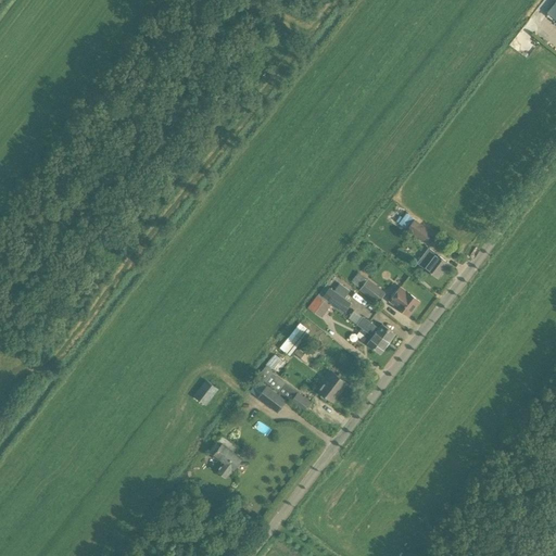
[(555,0),(546,13),(555,20),(555,0)]
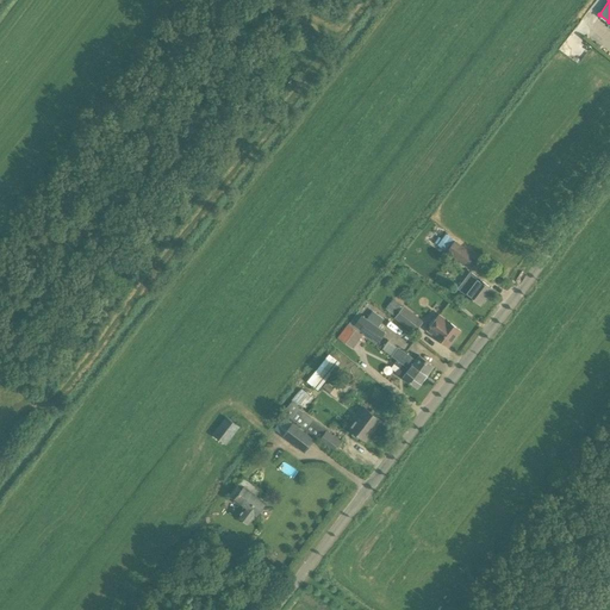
[(436,244),(444,251),(455,237),(447,231),(436,244)]
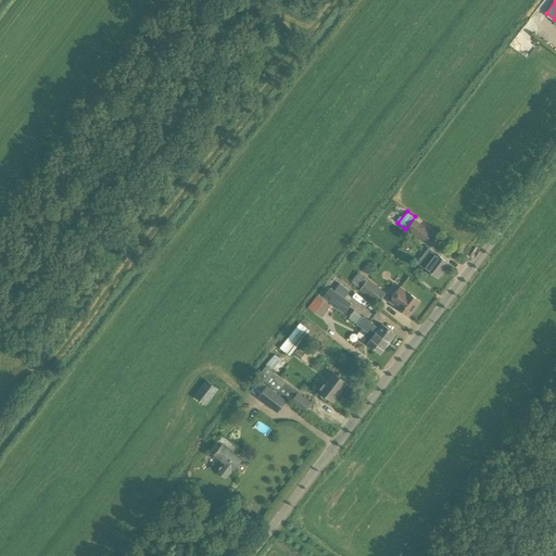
[(425,243),(433,234),(415,219),(406,230),(425,243)]
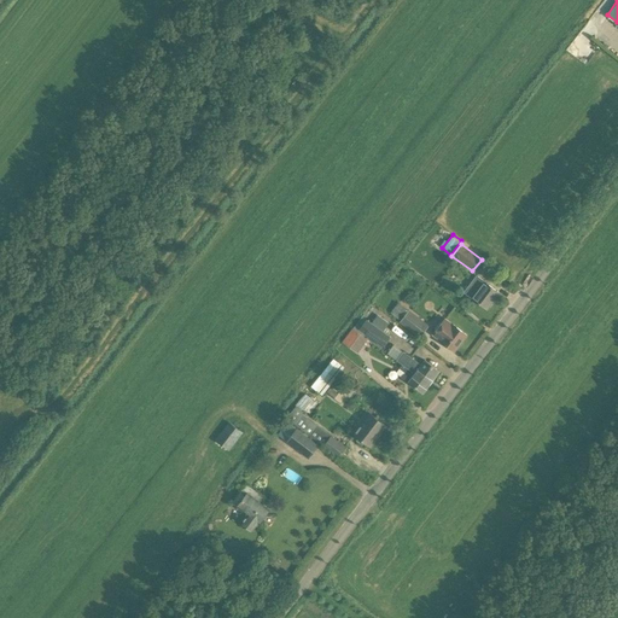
[(476,275),(464,292),(487,310),(500,293),(476,275)]
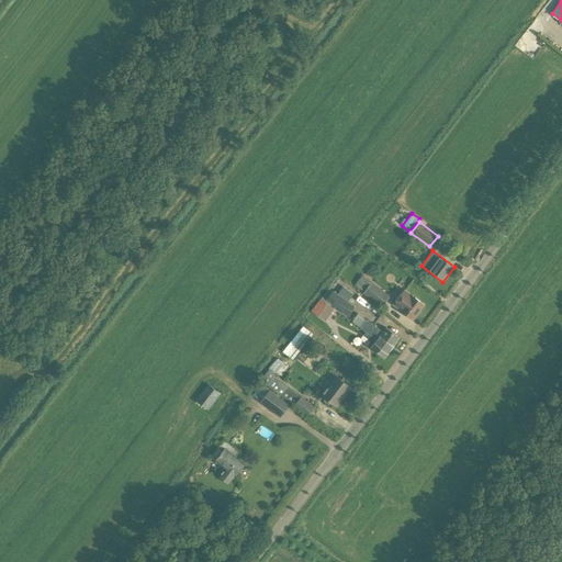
[(382,307),(391,296),(372,282),(363,293),(382,307)]
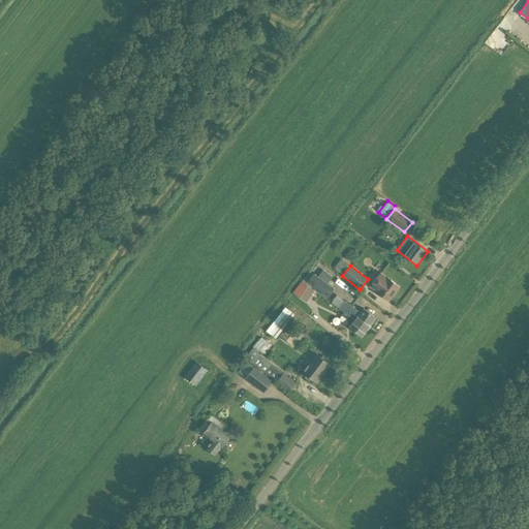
[(323,280),(313,273),(307,282),(328,298),(335,288),(328,284),(332,278),(328,275),(323,280)]
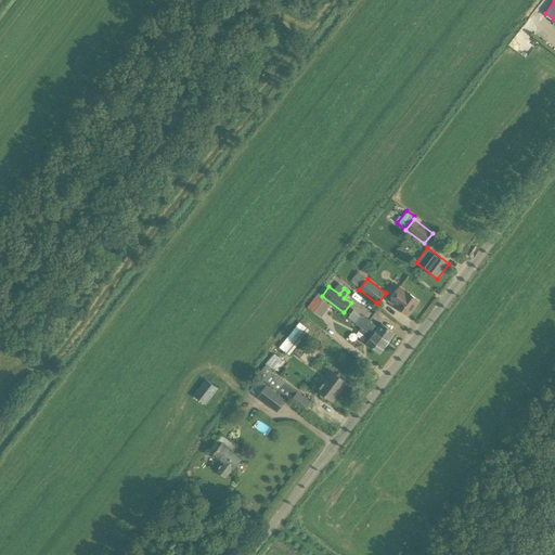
[(399,286),(388,300),(408,315),(420,301),(399,286)]
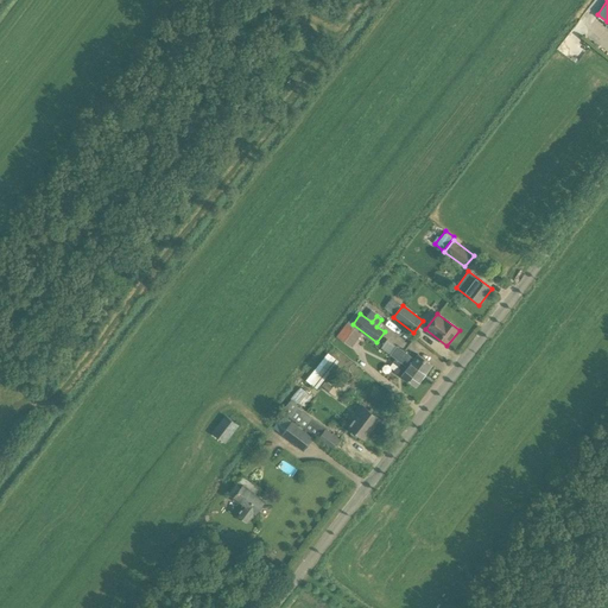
[(347,323),(336,336),(353,348),(362,334),(347,323)]
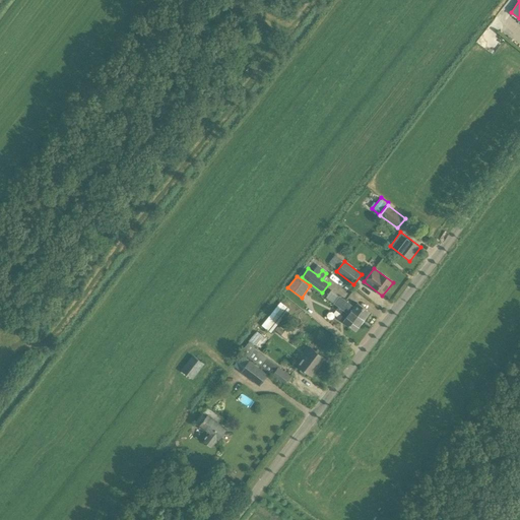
[(354,307),(339,296),(333,304),(338,307),(354,319),(358,321),(359,320),(363,322),(370,312),(358,303),(354,307)]
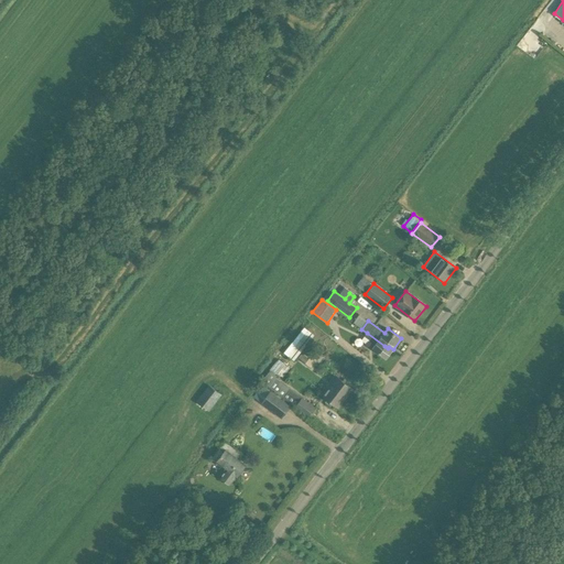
[(284,353),(291,359),(291,358),(294,361),(315,336),(311,333),(304,327),(284,353)]
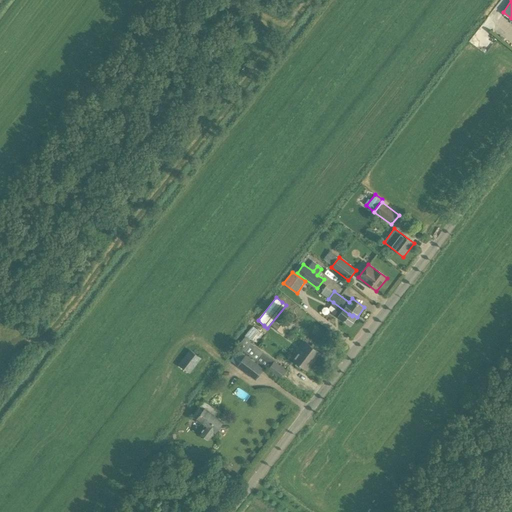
[(349,314),(333,302),(331,305),(335,309),(333,313),(351,326),(357,317),(353,315),(352,316),(349,314)]
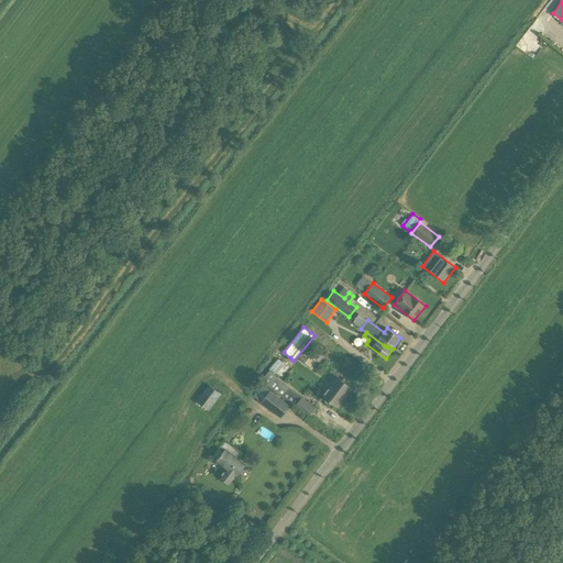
[(316,351),(308,359),(301,353),(298,356),(312,370),(322,356),(316,351)]
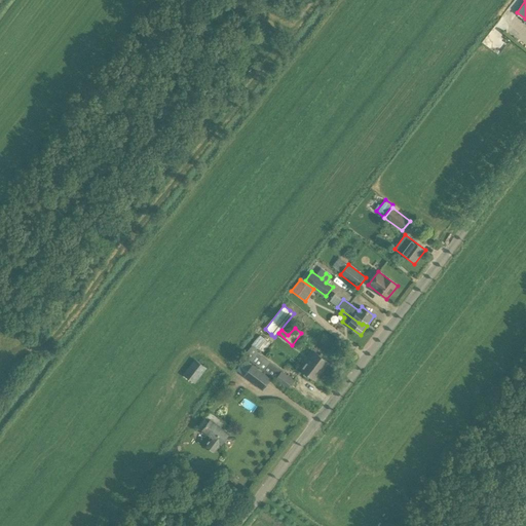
[(260,335),(243,354),(251,361),(274,379),(280,370),(257,352),(258,351),(257,349),(258,347),(263,352),(270,343),(260,335)]
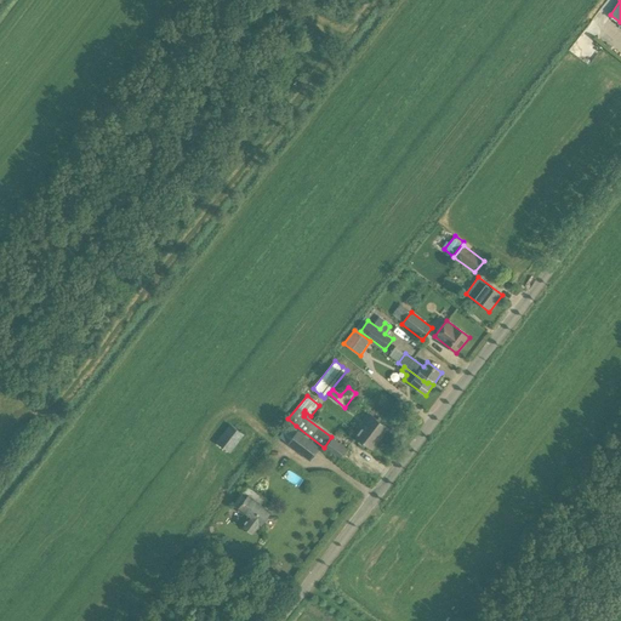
[(370,415),(354,436),(372,449),(388,428),(370,415)]
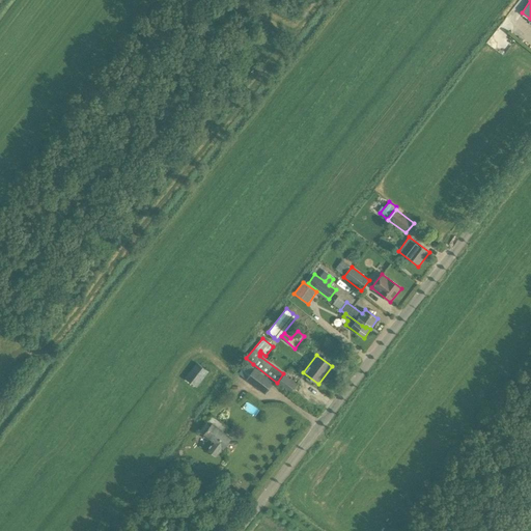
[(197,363),(186,378),(197,388),(208,371),(197,363)]
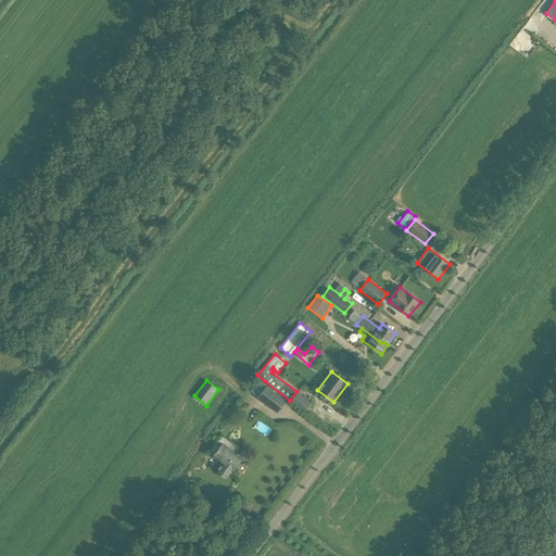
[(258,380),(250,391),(257,397),(278,413),(287,401),(266,386),(258,380)]
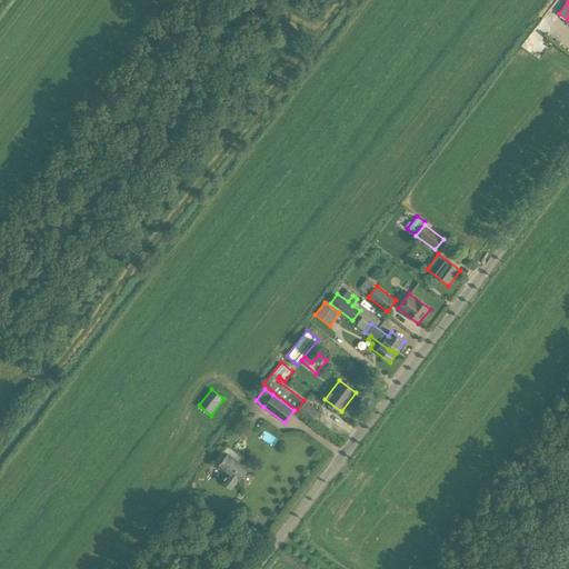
[(305,401),(298,410),(311,420),(318,412),(305,401)]
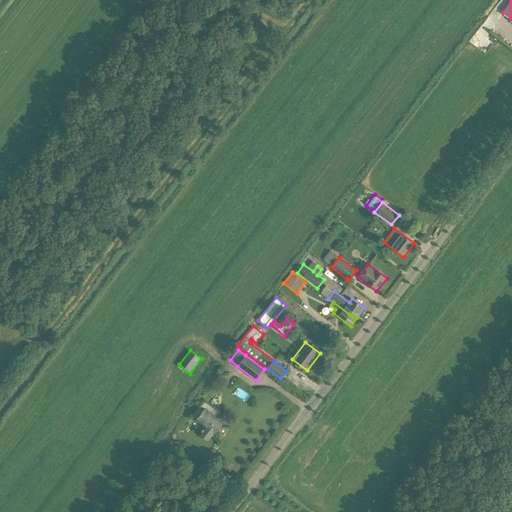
[(222,424),(224,422),(212,413),(215,409),(206,401),(202,405),(192,416),(202,424),(208,429),(202,436),(208,440),(213,434),(214,434),(222,424)]
